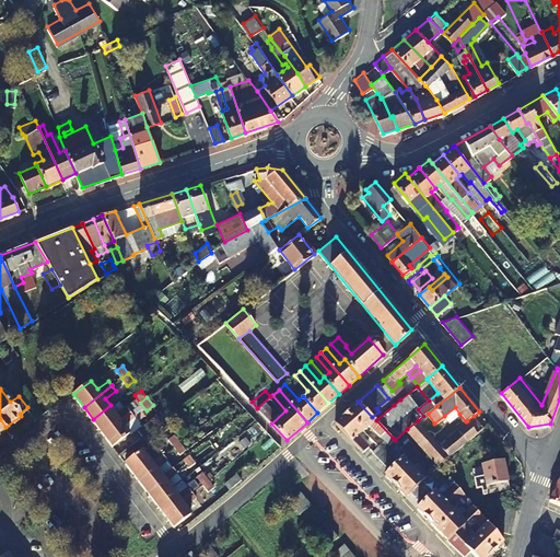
[(376,408),(378,412),(391,401),(388,398),(376,408)]
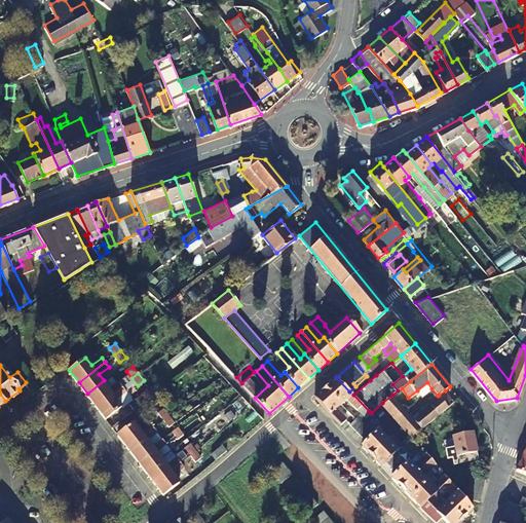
[(370,380),(367,376),(355,386),(349,391),(353,395),(370,380)]
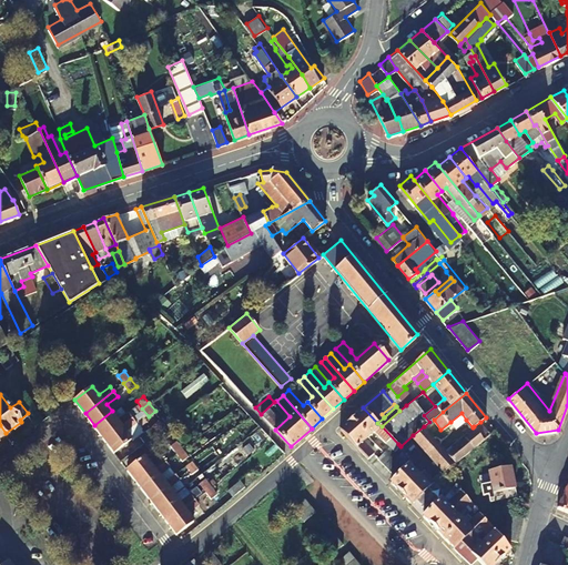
[(375,432),(379,437),(386,443),(388,442),(394,449),(398,444),(382,426),(377,423),(363,407),(351,417),(368,436),(375,432)]
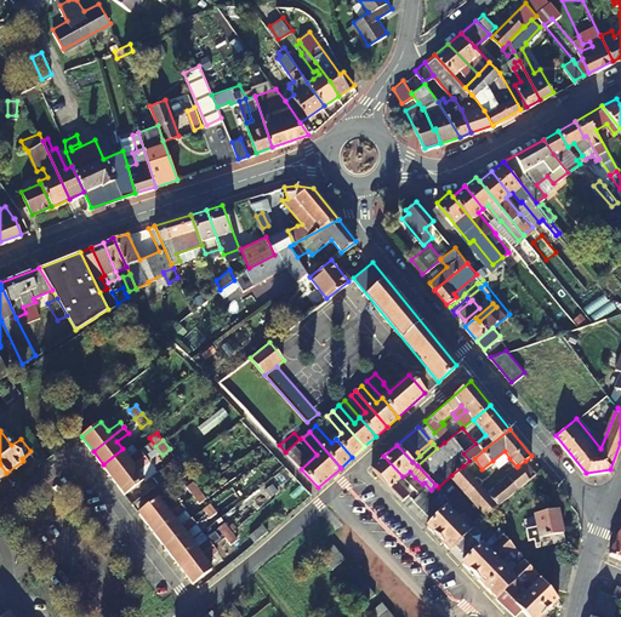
[(103,464),(114,478),(144,455),(140,449),(129,457),(123,449),(103,464)]
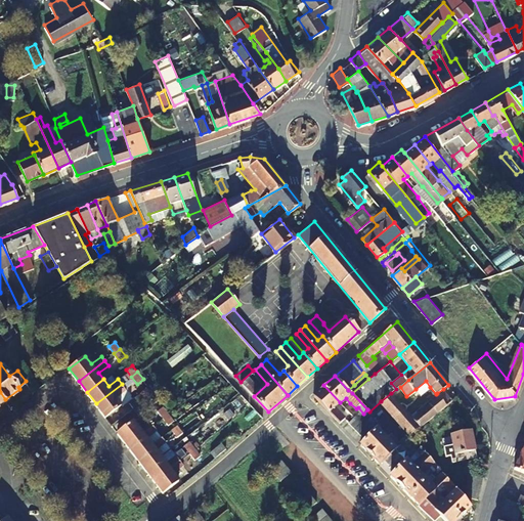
[(416,389),(421,395),(430,387),(426,381),(416,389)]
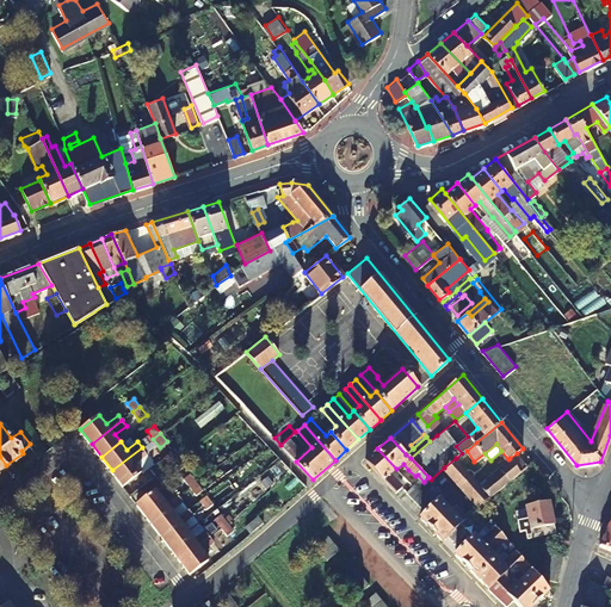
[(147,453),(142,447),(112,470),(123,484),(142,470),(136,462),(147,453)]
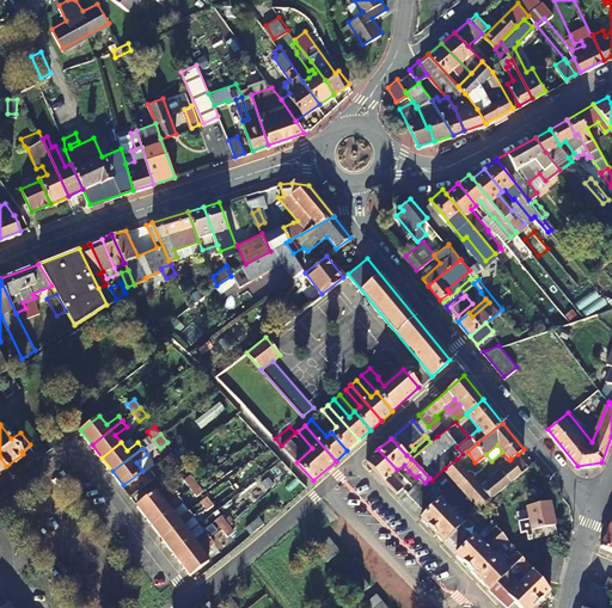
[(366,461),(396,492),(402,487),(402,486),(392,474),(397,470),(378,449),(366,461)]
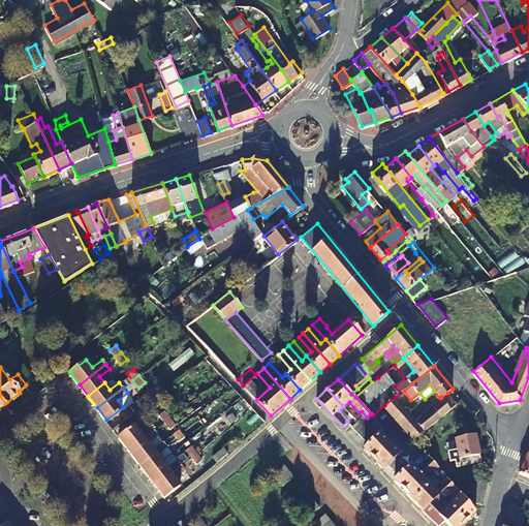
[(457,404),(453,399),(447,393),(441,397),(442,399),(446,404),(450,401),(455,406),(457,404)]
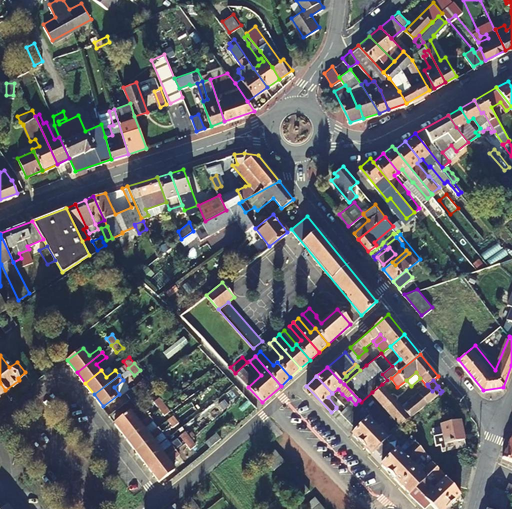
[(447,386),(443,381),(438,386),(442,391),(447,386)]
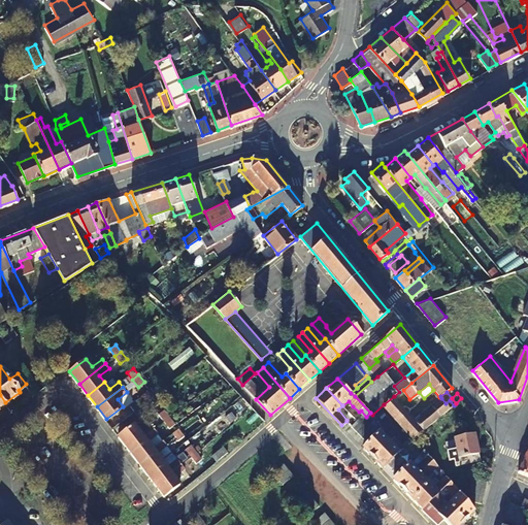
[(416,421),(394,396),(384,404),(413,438),(423,429),(416,421)]
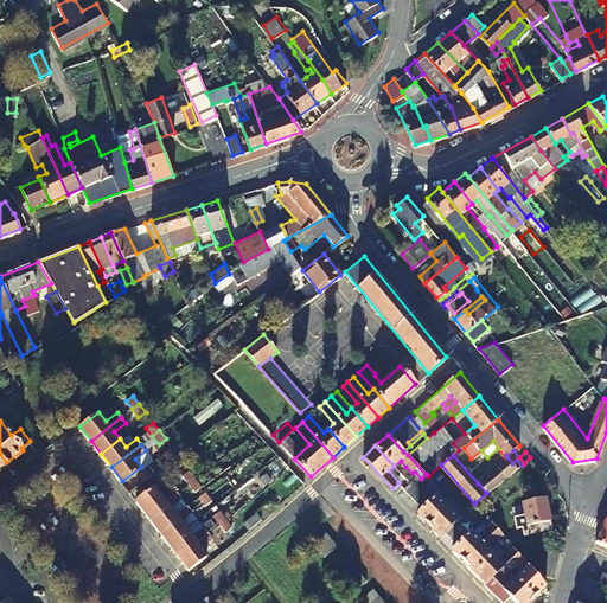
[(508,457),(490,473),(499,483),(522,466),(517,460),(512,463),(508,457)]
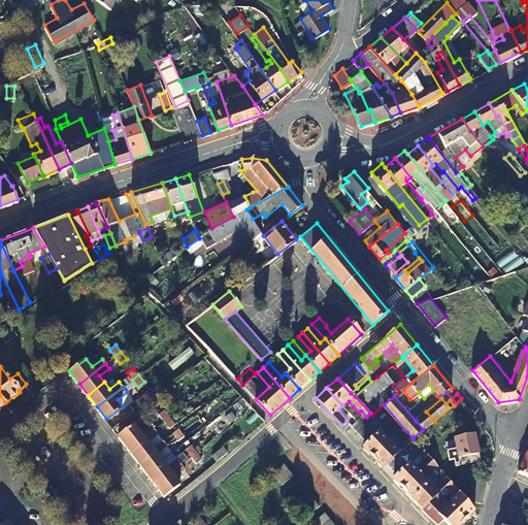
[(342,405),(348,411),(353,406),(349,401),(342,405)]
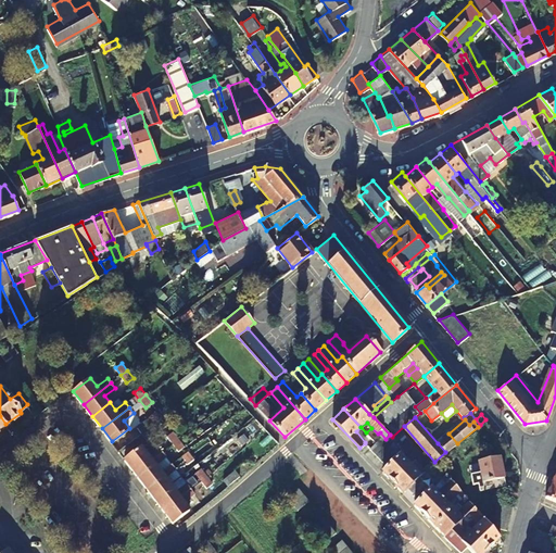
[(179,438),(173,430),(166,435),(173,443),(179,438)]
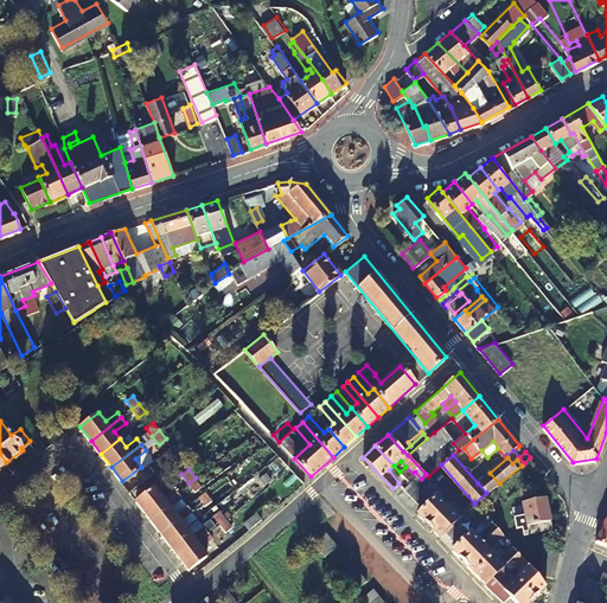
[(487,494),(499,483),(490,473),(478,483),(486,493),(487,494)]
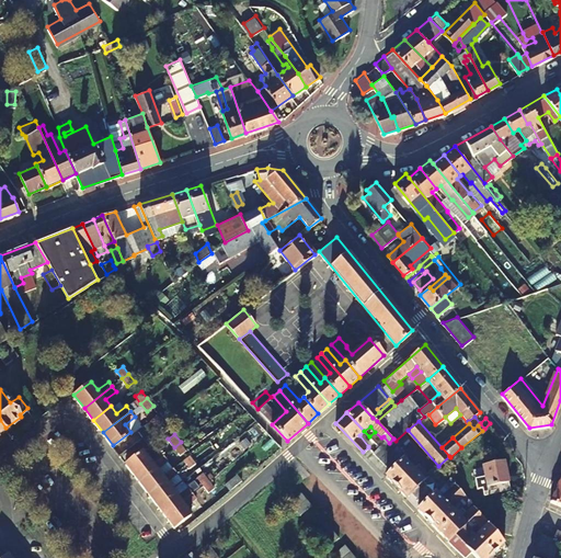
[(181,442),(174,447),(180,454),(186,450),(181,442)]
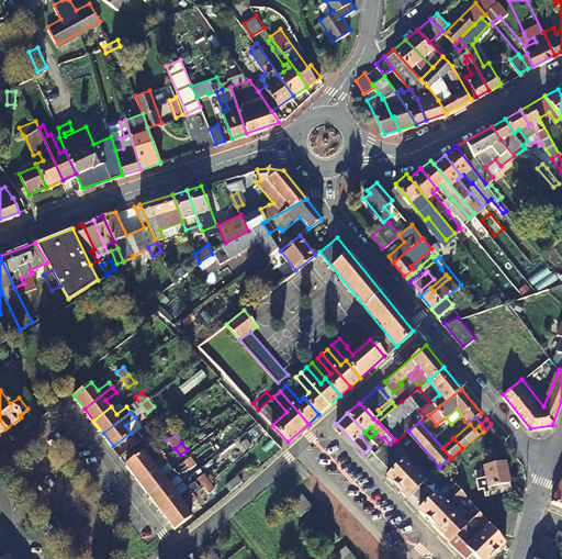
[(385,443),(373,453),(380,459),(391,448),(385,443)]
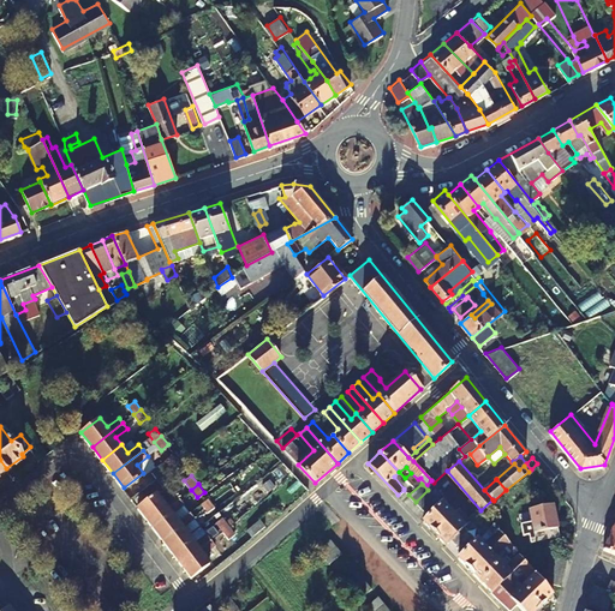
[(435,497),(428,490),(416,502),(422,508),(435,497)]
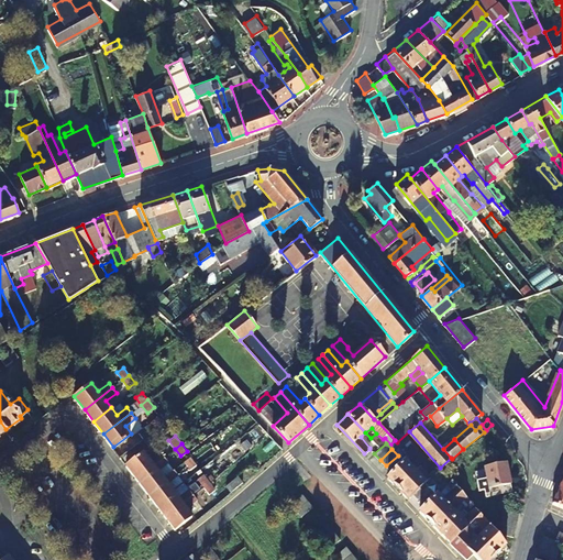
[(136,478),(165,457),(161,450),(150,458),(145,451),(127,464),(136,478)]
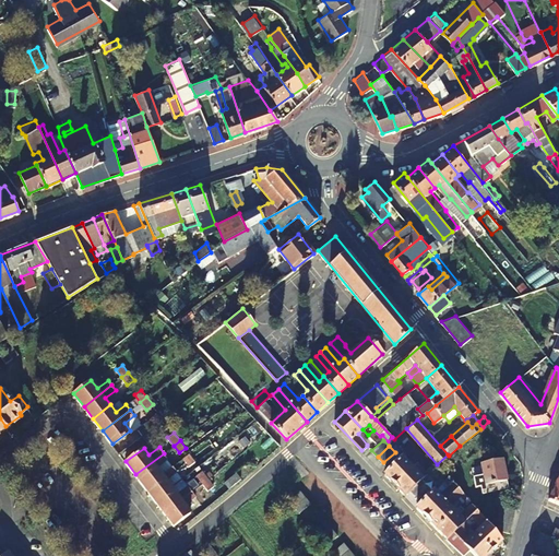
[(189,452),(182,458),(188,465),(194,460),(189,452)]
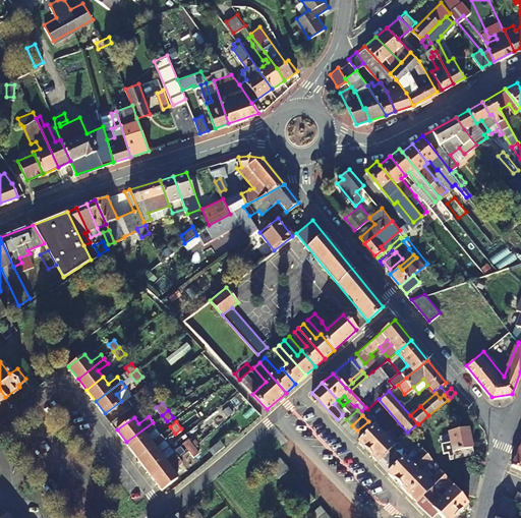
[(368,421),(357,430),(362,437),(373,426),(368,421)]
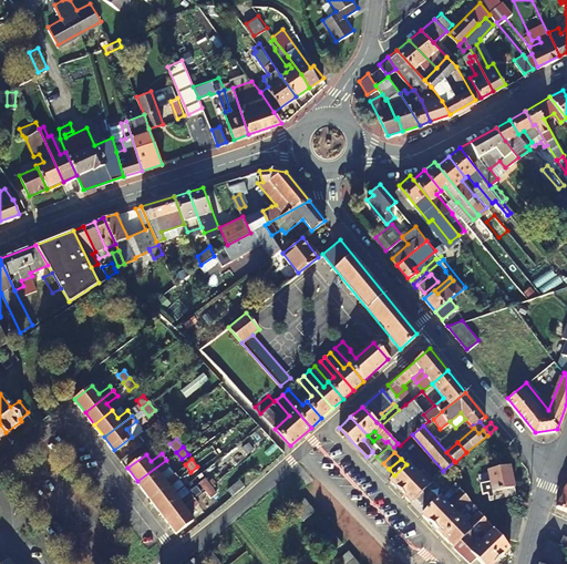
[(137,481),(147,493),(165,480),(160,473),(169,465),(166,460),(137,481)]
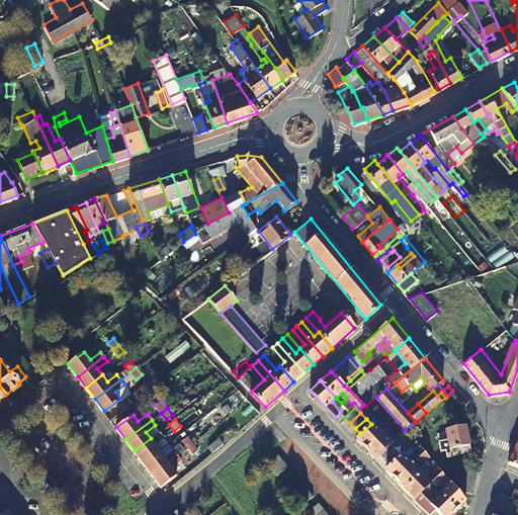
[(383,425),(378,429),(375,426),(372,422),(371,424),(360,434),(356,439),(365,448),(386,428),(383,425)]
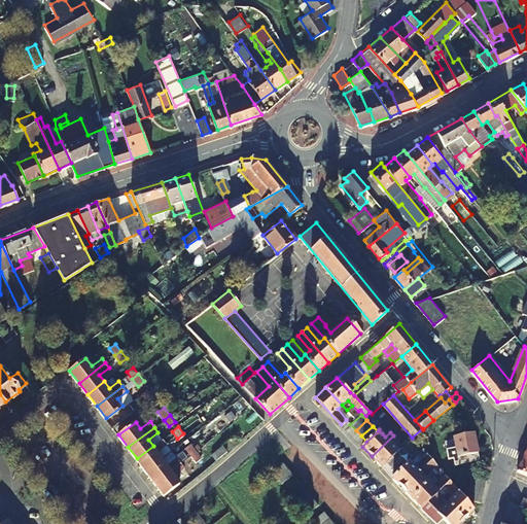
[(480,460),(475,433),(454,438),(456,447),(447,449),(449,458),(453,457),(455,465),(480,460)]
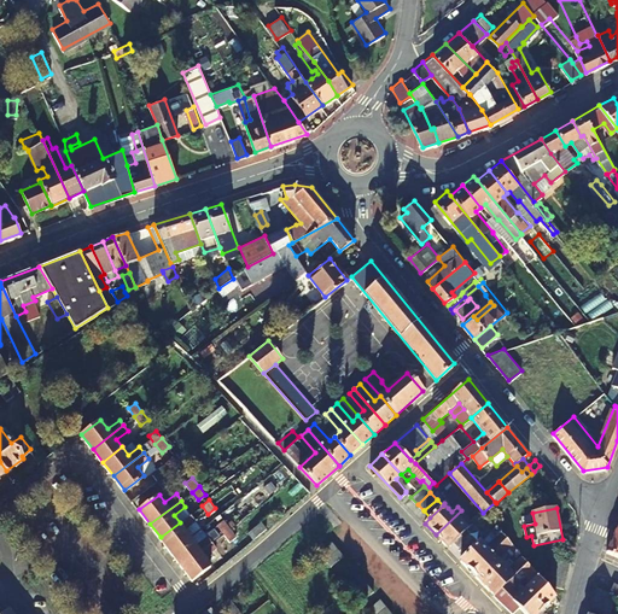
[(467,527),(459,519),(464,514),(461,510),(436,534),(448,547),(454,542),(466,528),(467,527)]
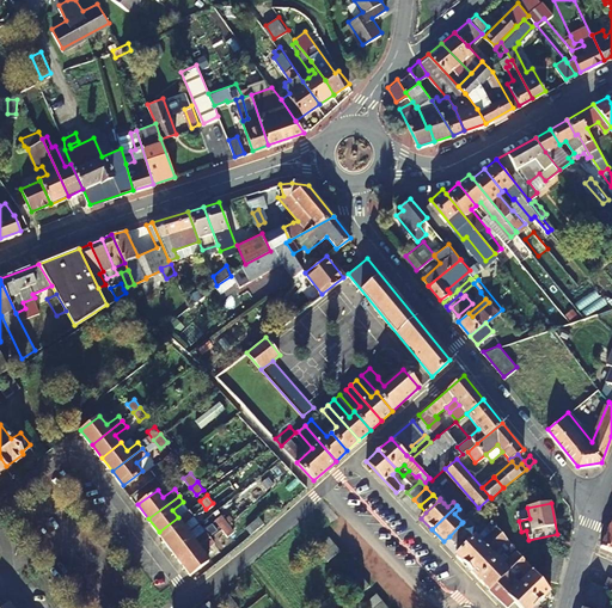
[(170,546),(189,532),(183,523),(194,515),(189,509),(178,517),(159,532),(170,546)]
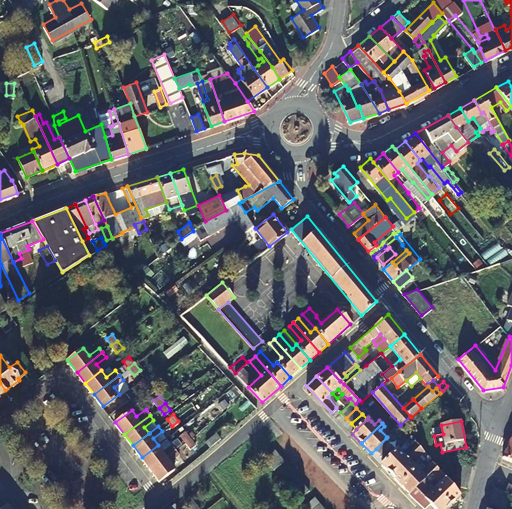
[(191,437),(185,430),(179,435),(185,442),(191,437)]
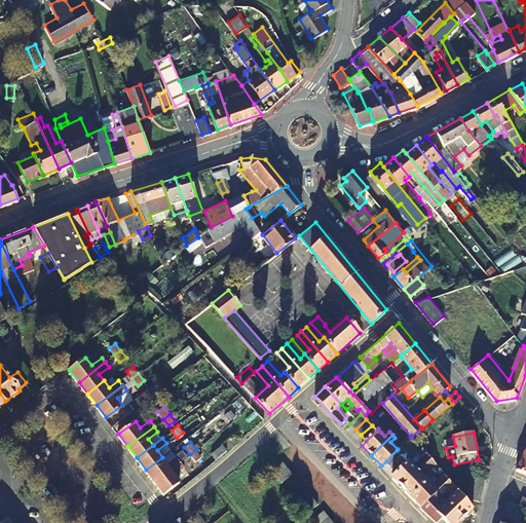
[(423,448),(409,461),(413,465),(426,452),(423,448)]
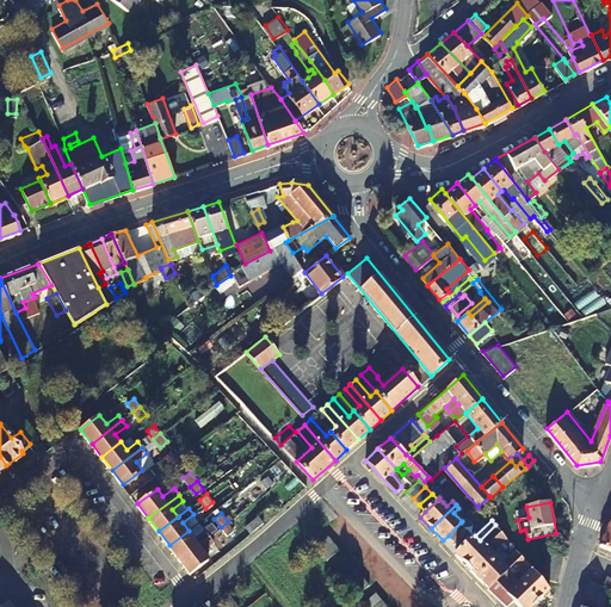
[(228,521),(221,527),(227,534),(234,530),(228,521)]
